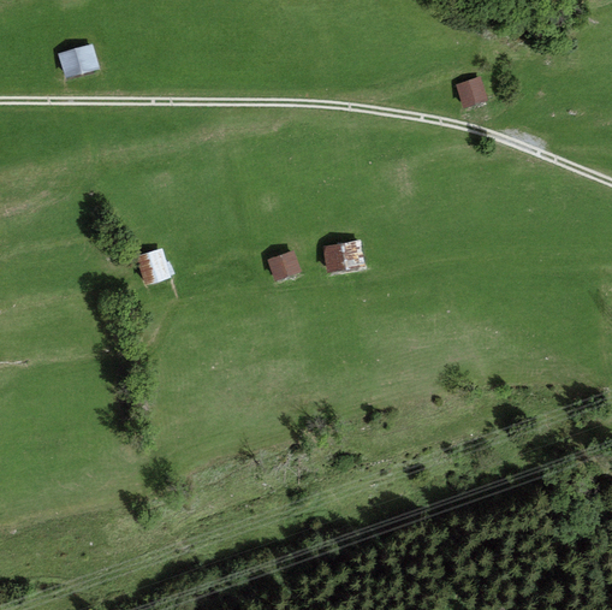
[(91,43),(59,53),(66,77),(99,69),(91,43)]
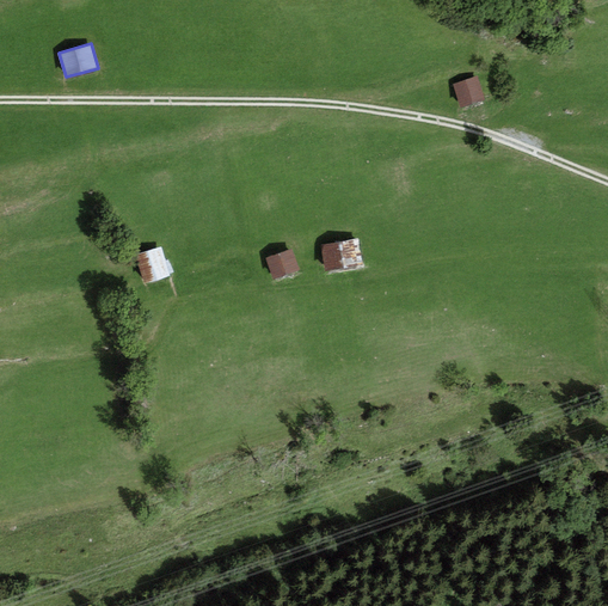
[(477,74),(452,83),(460,108),(484,99),(477,74)]
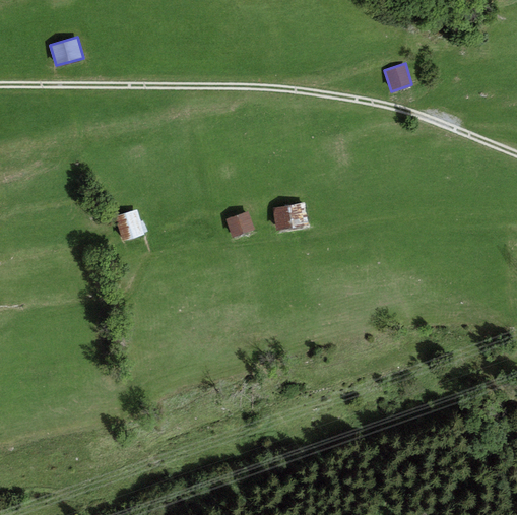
[(305,202),(273,206),(275,227),(308,222),(305,202)]
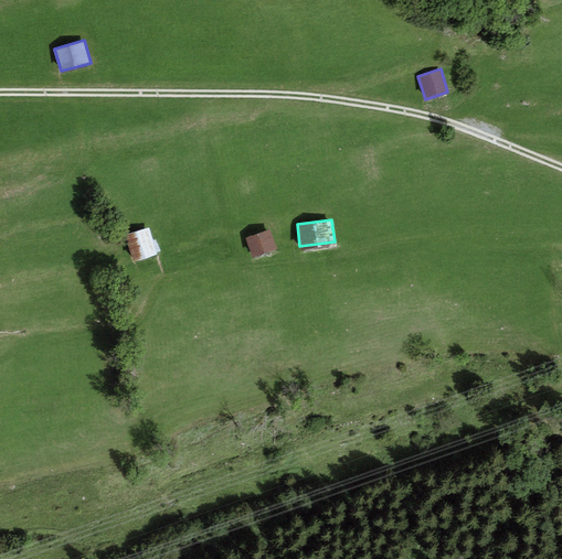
[(148,227),(125,234),(133,260),(156,254),(148,227)]
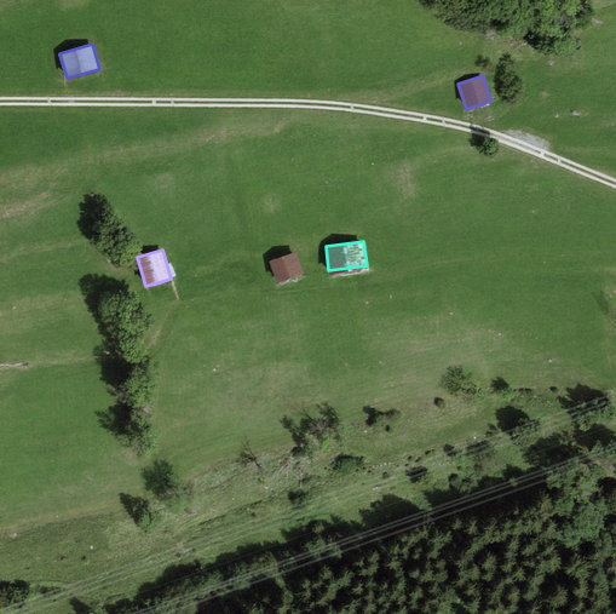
[(297,252),(270,259),(276,281),(304,274),(297,252)]
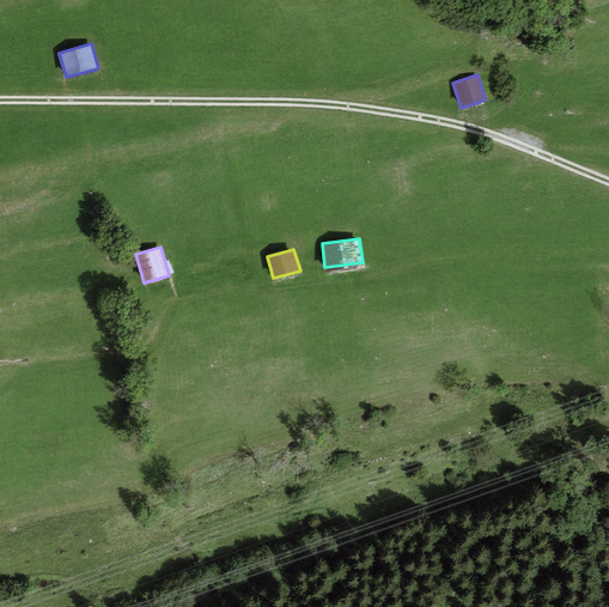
All buildings are outlined.
